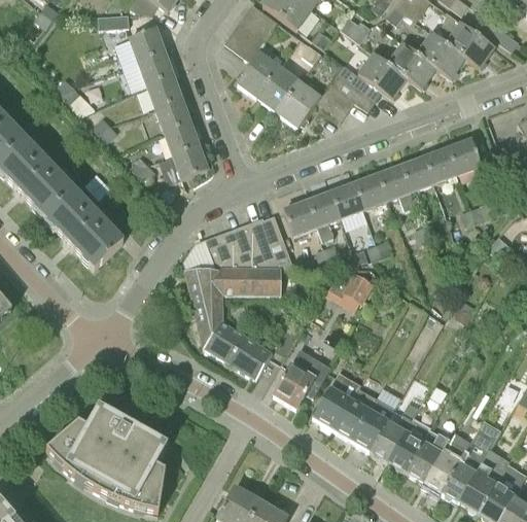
[(150,0),(167,12),(176,0),(150,0)]
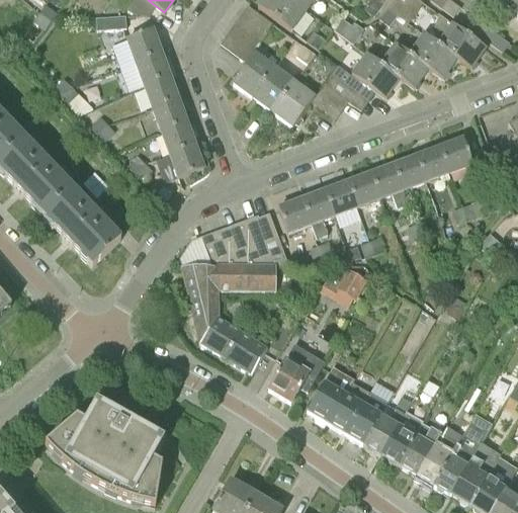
[(291,29),(306,9),(292,0),(261,0),(258,5),(291,29)]
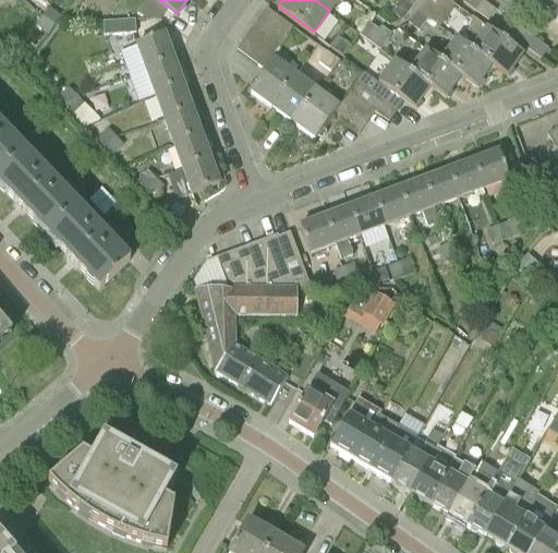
[(315,0),(329,10),(336,0),(315,0)]
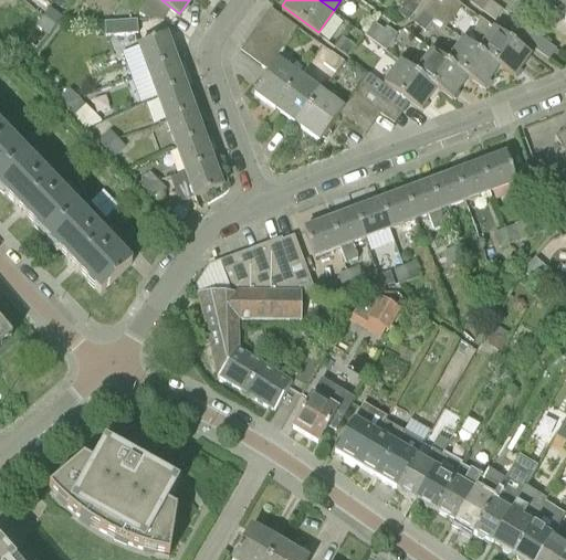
[(398,8),(409,17),(418,3),(413,0),(404,0),(398,8)]
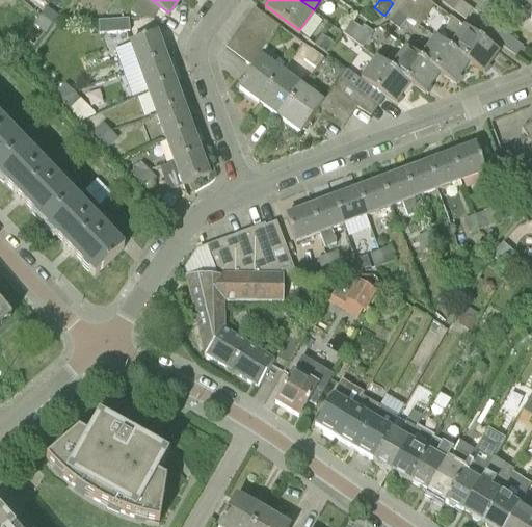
[(429,15),(426,12),(434,1),(432,0),(402,0),(398,6),(408,14),(432,31),(435,26),(426,19),(429,15)]
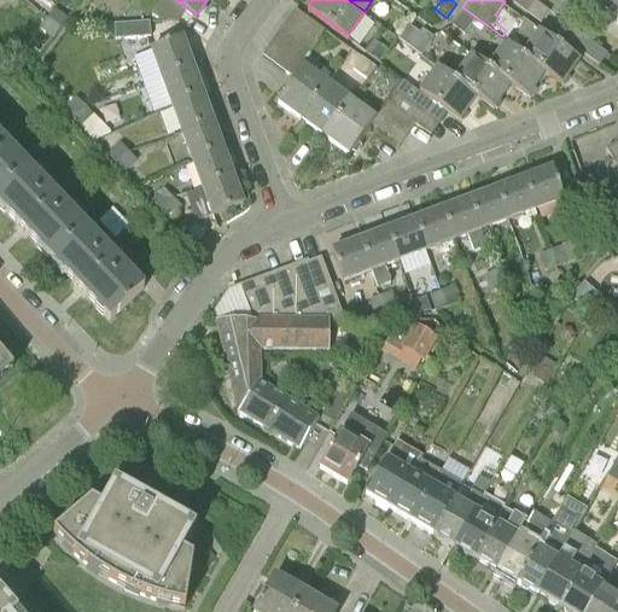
[(526,9),(541,19),(549,7),(540,0),(532,0),(526,9)]
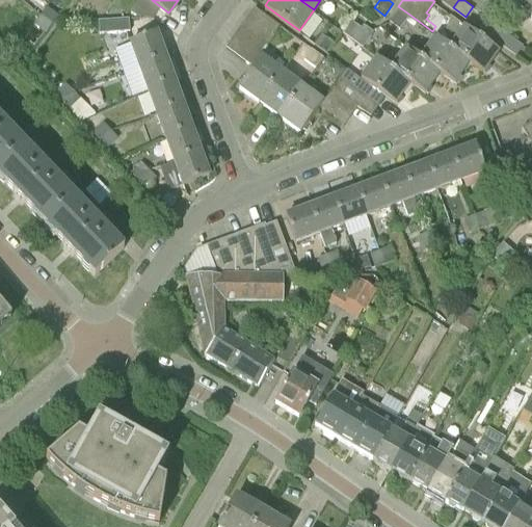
[(522,0),(519,4),(531,14),(531,0),(522,0)]
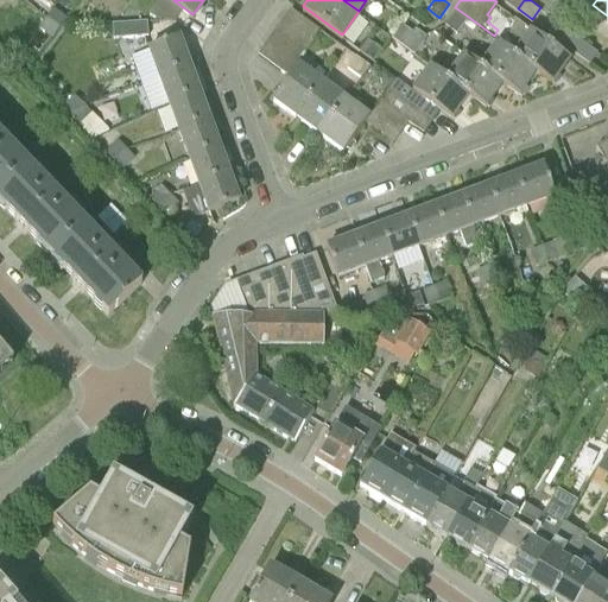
[(46,13),(61,24),(68,13),(54,4),(46,13)]
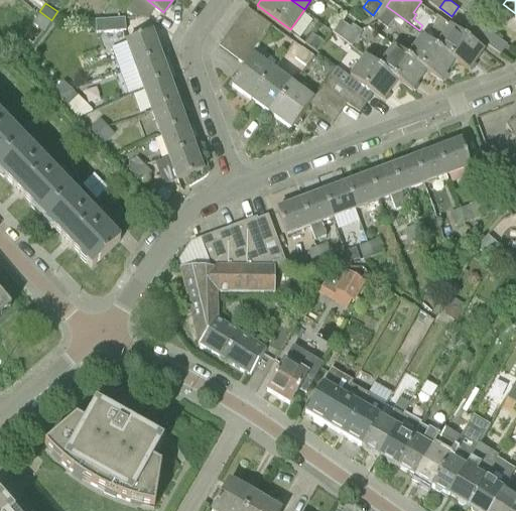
[(264,31),(270,21),(247,4),(240,13),(264,31)]
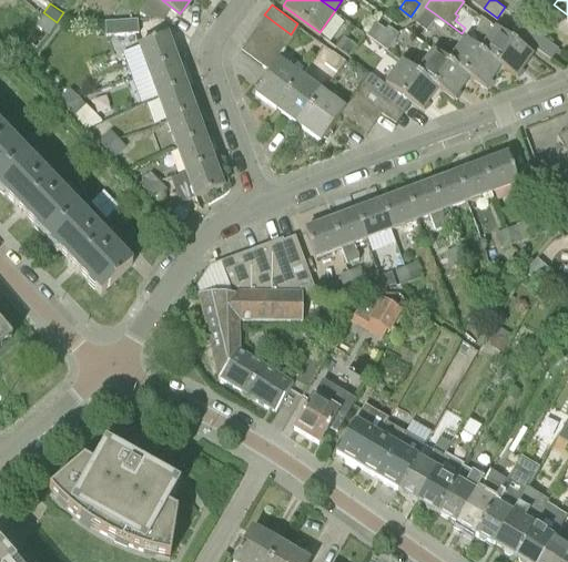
[(415,20),(426,28),(436,14),(425,7),(415,20)]
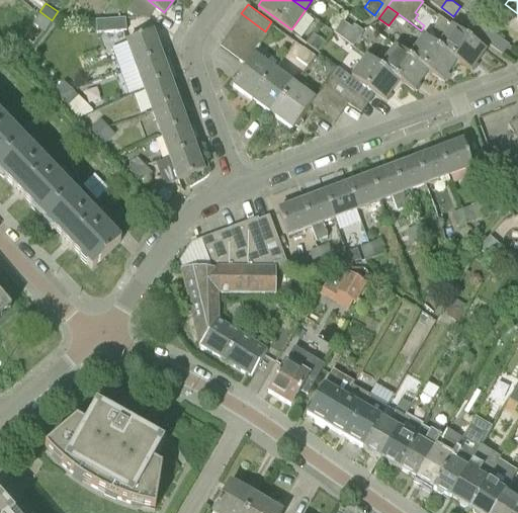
[(33,20),(44,27),(46,28),(52,20),(39,11),(33,20)]
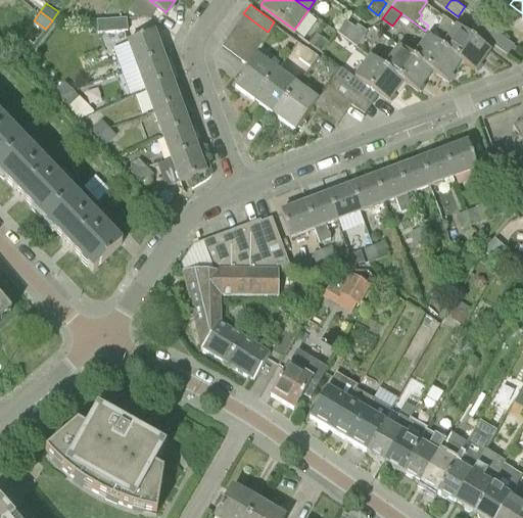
[(260,41),(268,32),(243,13),(236,24),(260,41)]
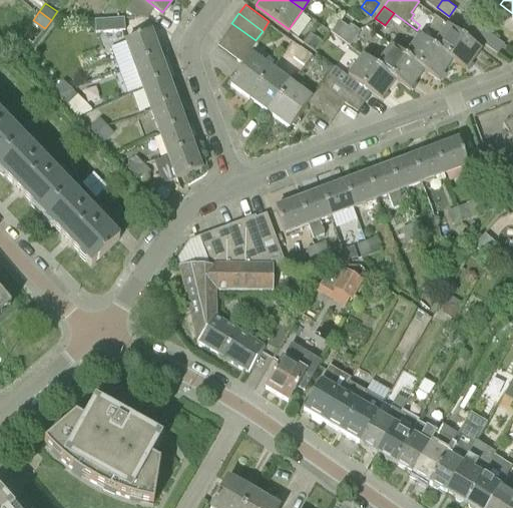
[(124,14),(94,17),(95,29),(125,27),(124,14)]
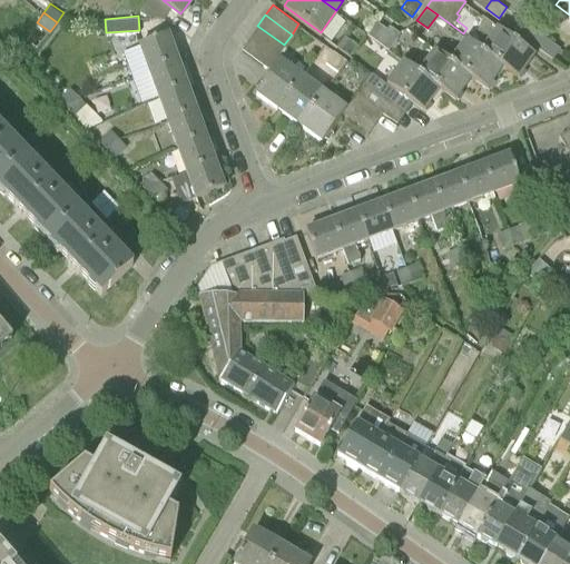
[(513,28),(527,38),(534,27),(521,18),(513,28)]
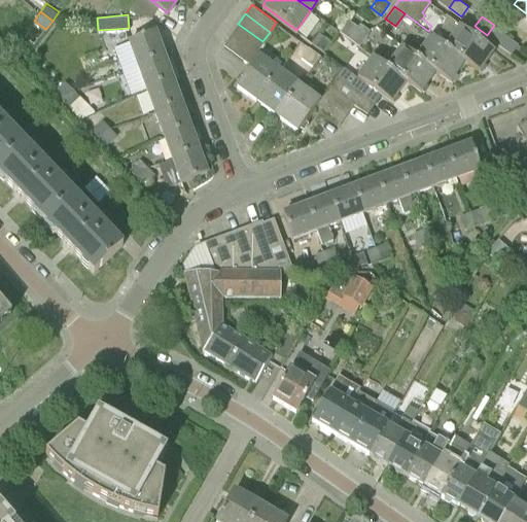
[(339,29),(348,36),(357,24),(348,18),(339,29)]
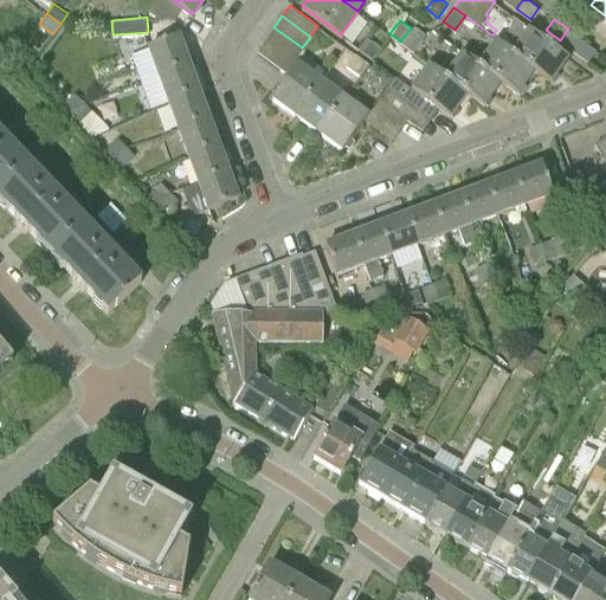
[(425,56),(432,46),(421,39),(426,33),(414,24),(411,27),(400,42),(413,51),(414,49),(425,56)]
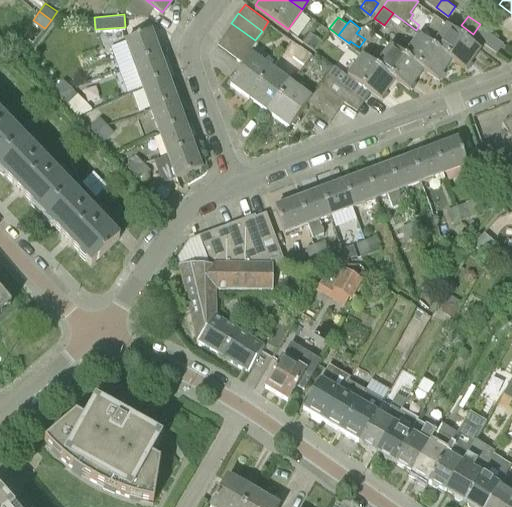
[(431,42),(451,57),(465,67),(480,47),(446,22),(431,42)]
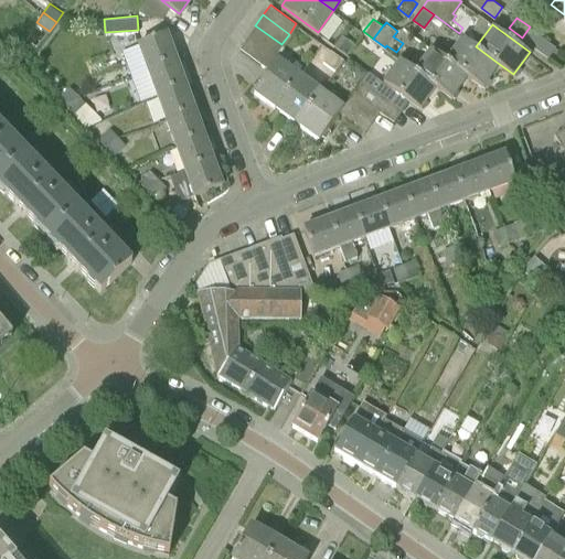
[(274,54),(281,44),(255,25),(247,35),(274,54)]
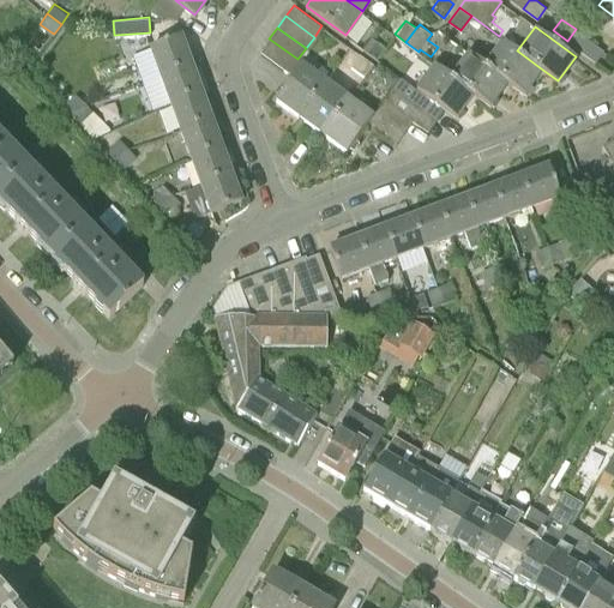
[(595,61),(603,49),(576,29),(567,41),(595,61)]
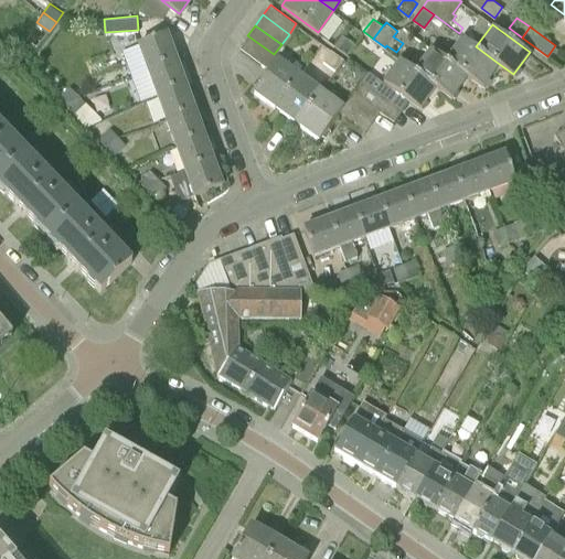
[(148,66),(176,56),(167,31),(138,41),(148,66)]
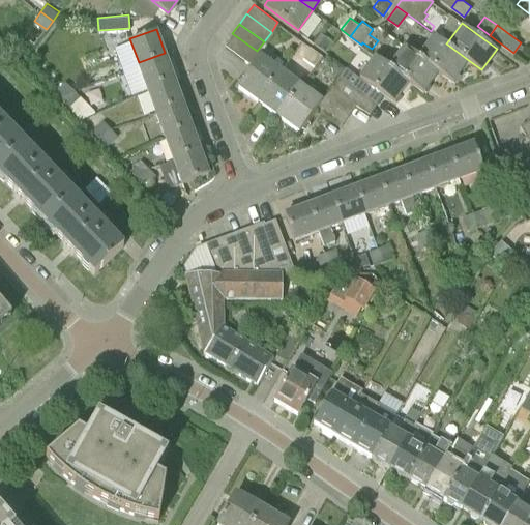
[(325,50),(332,40),(321,31),(313,41),(325,50)]
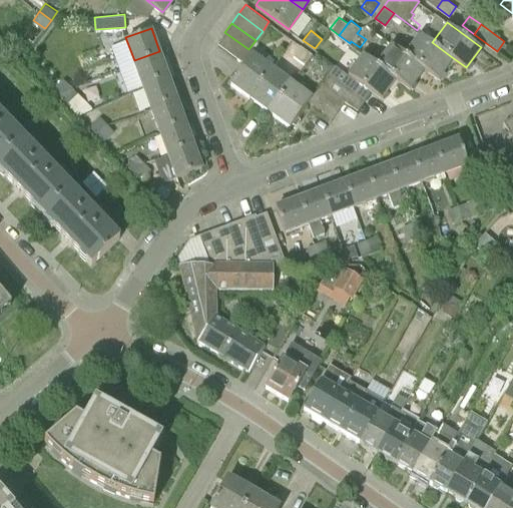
[(241,59),(248,49),(224,32),(217,42),(241,59)]
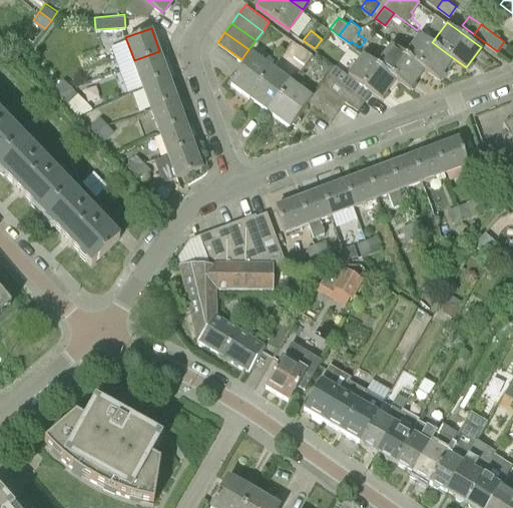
[(440,74),(452,57),(432,42),(418,32),(404,52),(424,67),(438,77),(440,74)]
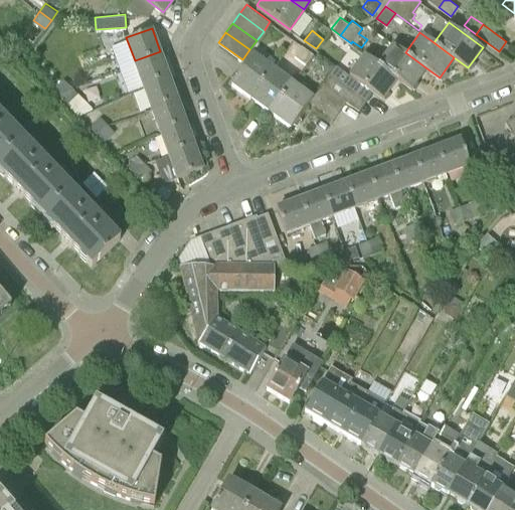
[(377,61),(397,77),(411,88),(413,85),(425,67),(405,52),(391,42),(377,61)]
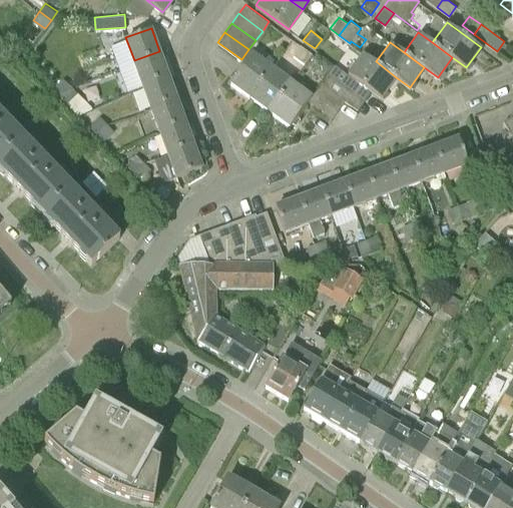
[(300,44),(293,54),(305,62),(312,52),(301,44),(300,44)]
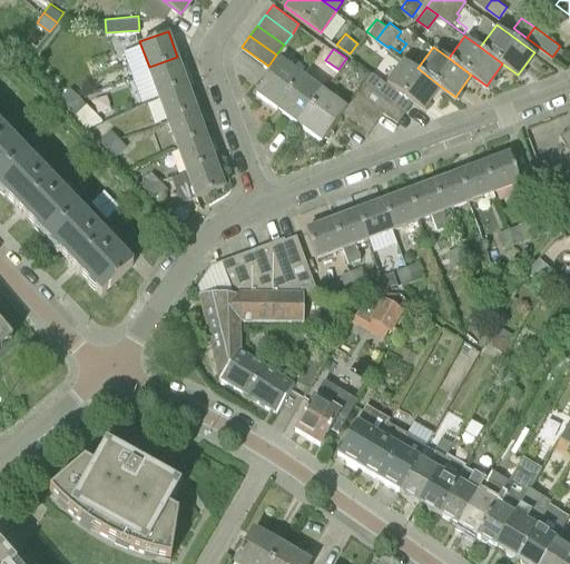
[(255,90),(277,107),(302,72),(279,56),(255,90)]
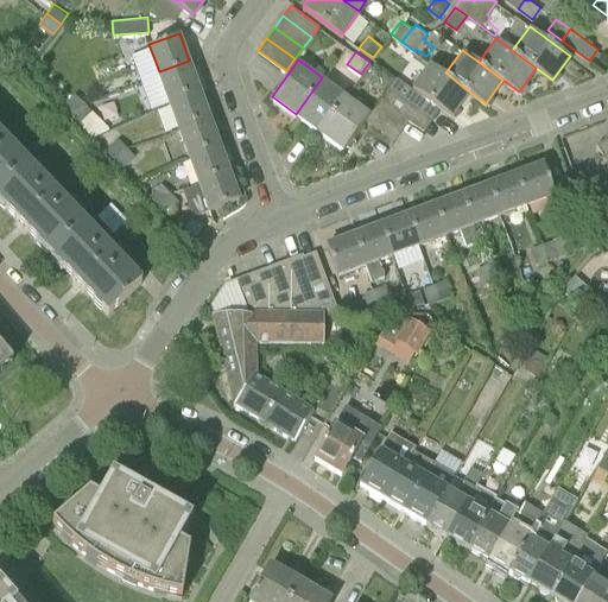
[(169,99),(198,88),(189,61),(159,71),(169,99)]
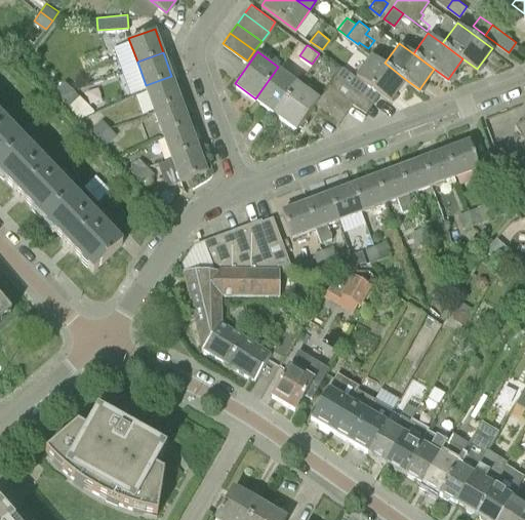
[(334,75),(359,92),(367,82),(379,91),(391,100),(393,96),(392,96),(405,79),(385,63),(370,52),(355,74),(342,65),(334,75)]
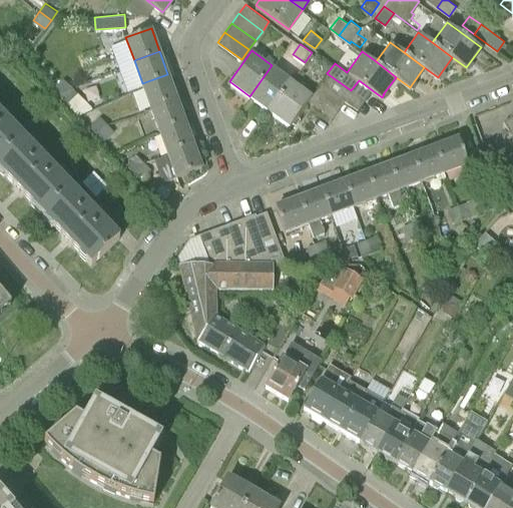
[(249,96),(270,110),(292,79),(272,65),(249,96)]
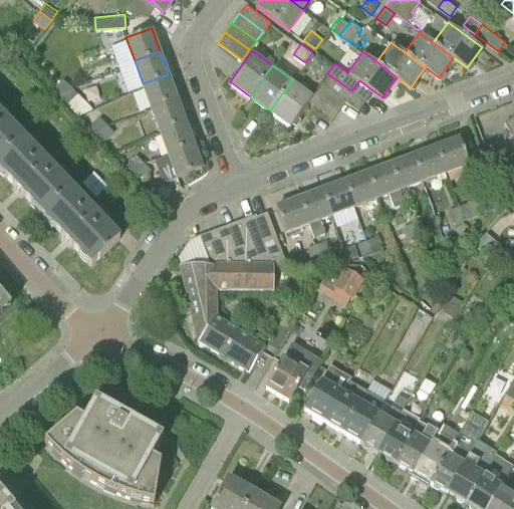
[(351,90),(327,73),(321,82),(345,99),(351,90)]
